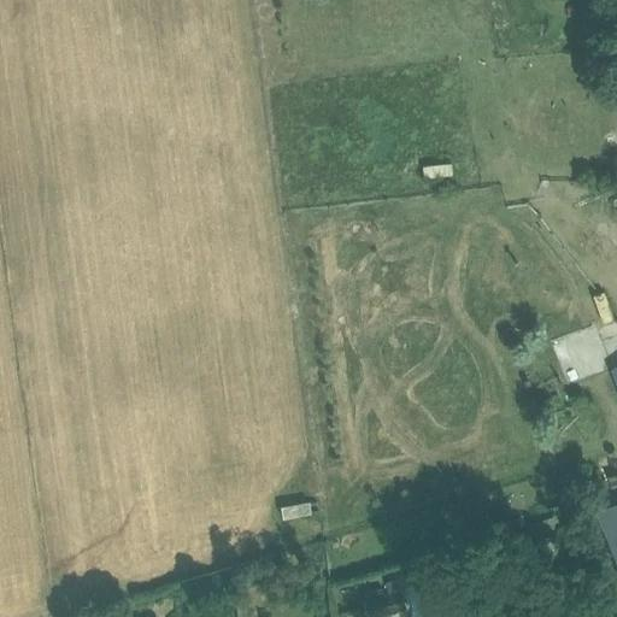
[(616,139),(606,140),(607,163),(616,162),(616,139)]
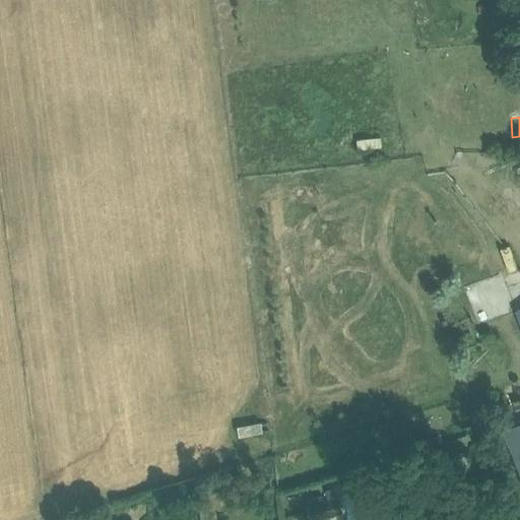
[(354,139),(356,150),(381,147),(379,136),(354,139)]
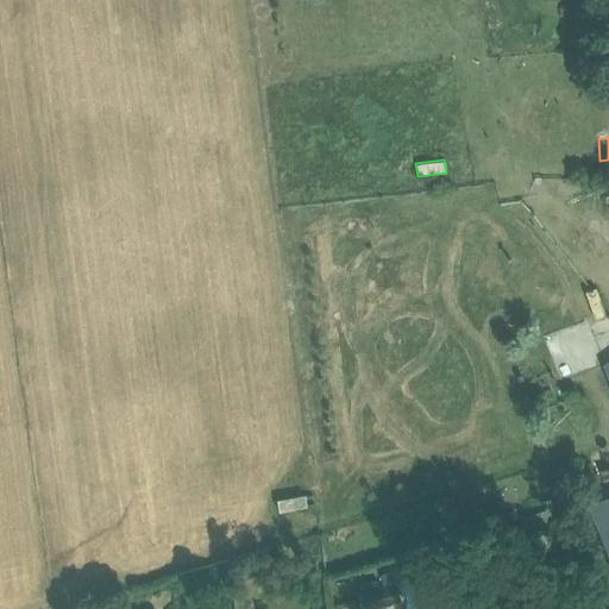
[(554,375),(595,366),(586,326),(546,334),(554,375)]
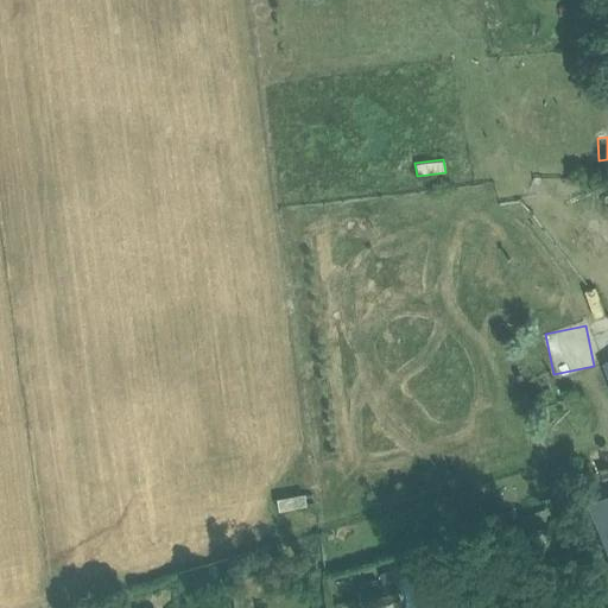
[(274,499),(277,513),(306,506),(303,493),(274,499)]
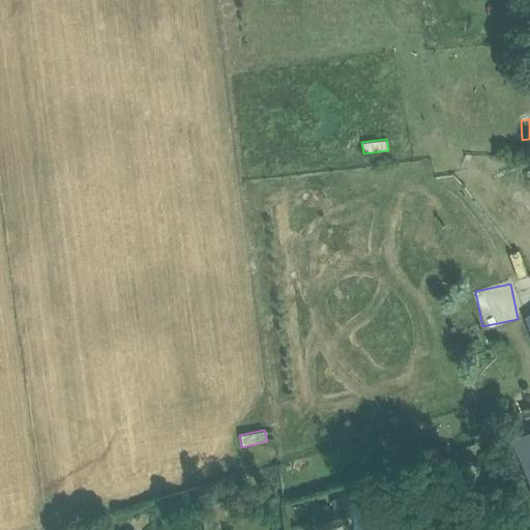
[(529,432),(511,440),(529,486),(529,432)]
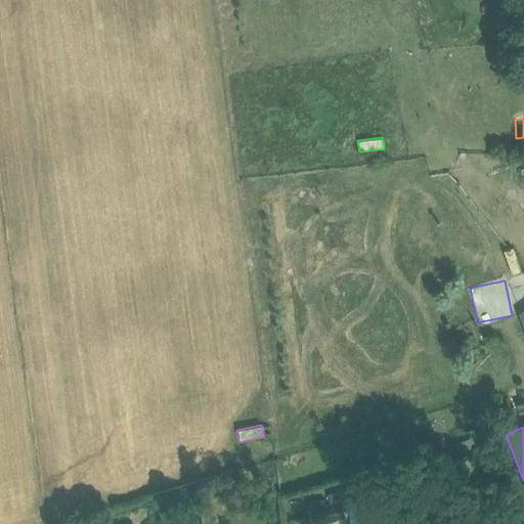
[(323,500),(308,506),(313,523),(328,523),(346,519),(341,504),(340,504),(337,493),(328,497),(331,507),(326,509),(323,500)]
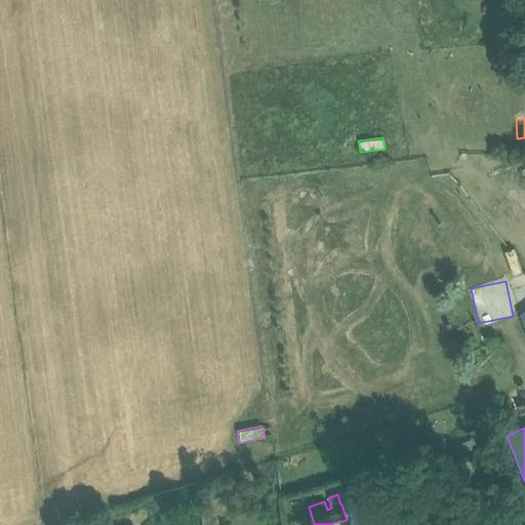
[(116,517),(117,524),(130,524),(130,516),(116,517)]
